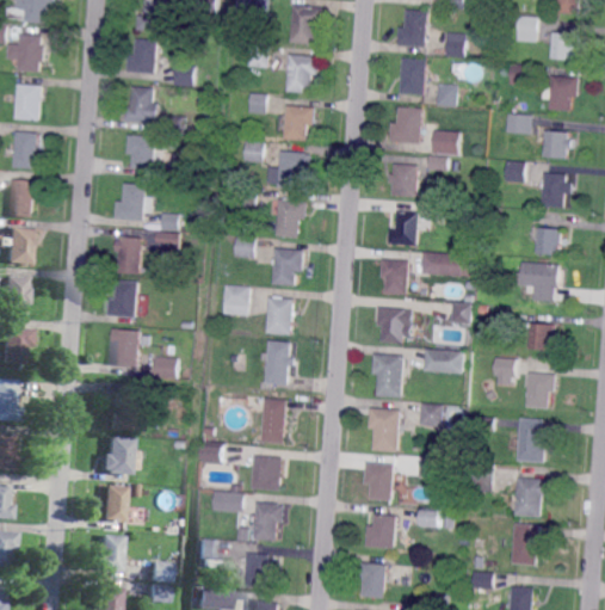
[(50,0),(50,5),(44,5),(42,24),(20,22),(22,8),(12,8),(12,0),(50,0)]
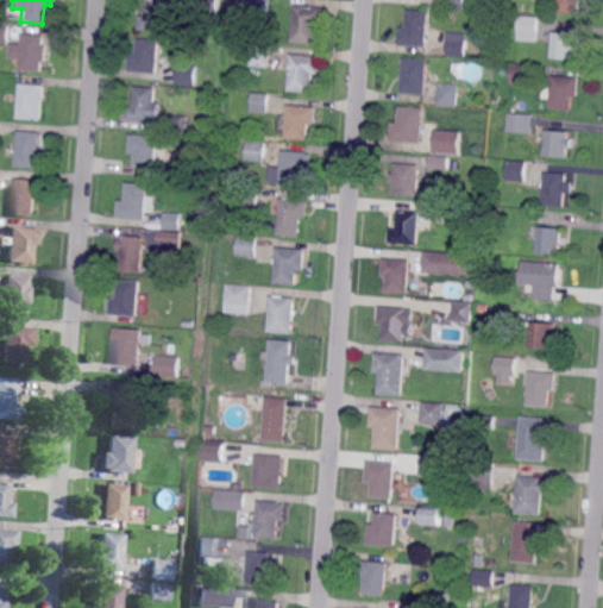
[(163,0),(161,31),(133,30),(134,13),(140,14),(140,0),(163,0)]
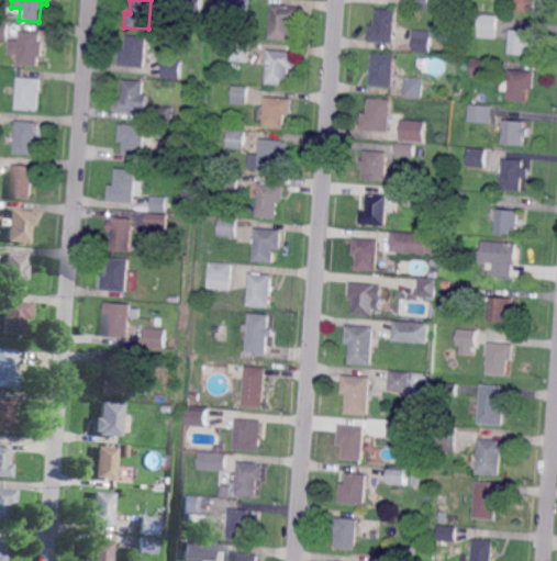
[(196,0),(196,13),(175,11),(175,0),(196,0)]
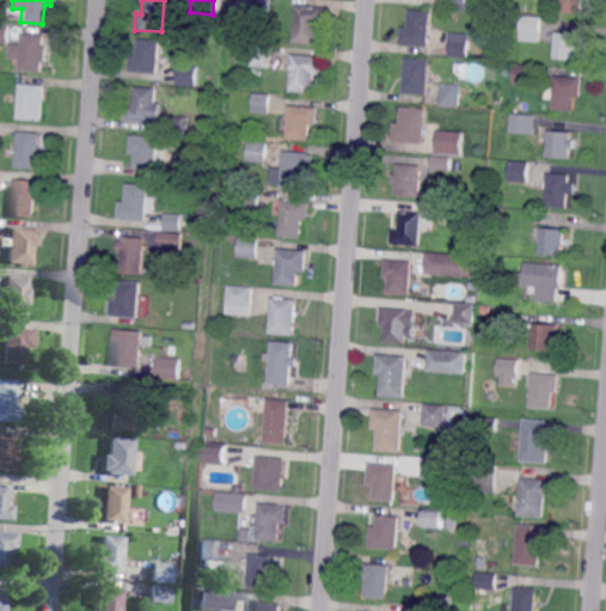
[(463,0),(463,10),(444,8),(444,0),(463,0)]
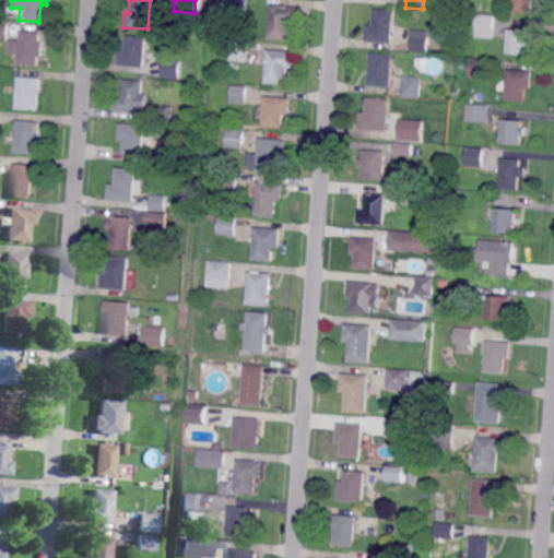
[(528,0),(528,12),(507,11),(507,0),(528,0)]
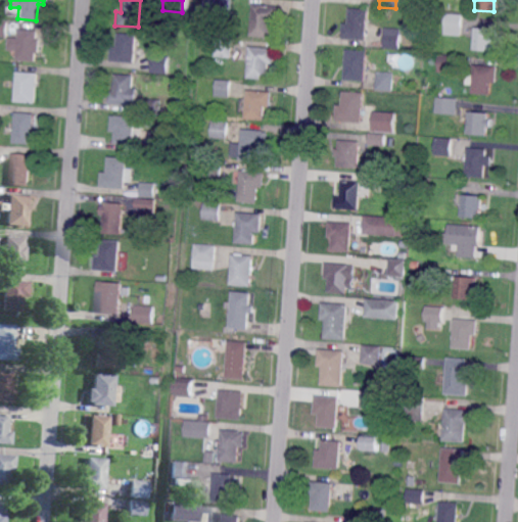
[(273,24),(268,22),(267,39),(246,37),(248,5),(275,7),(273,24)]
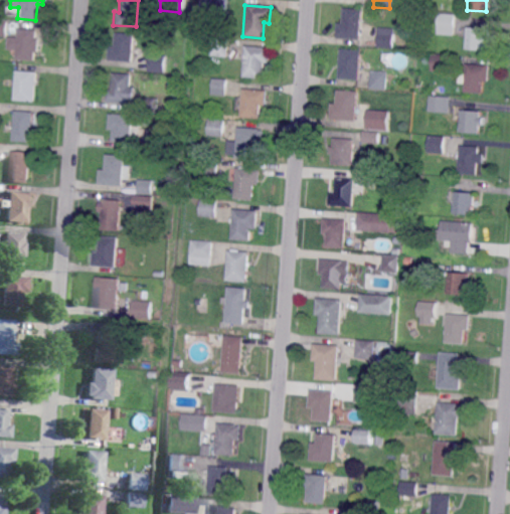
[(357,40),(333,38),(335,23),(340,23),(341,8),(359,9),(357,40)]
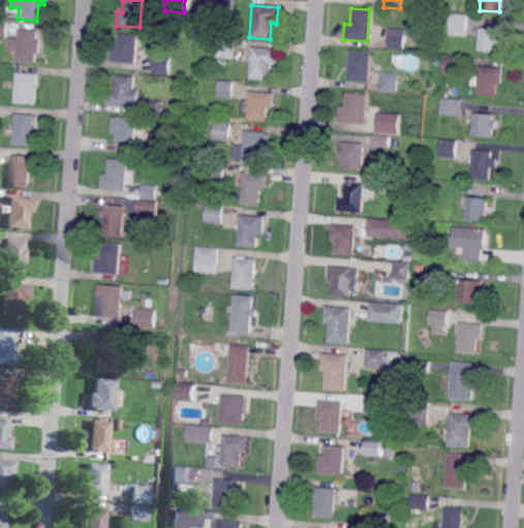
[(462,35),(445,35),(447,13),(463,14),(462,35)]
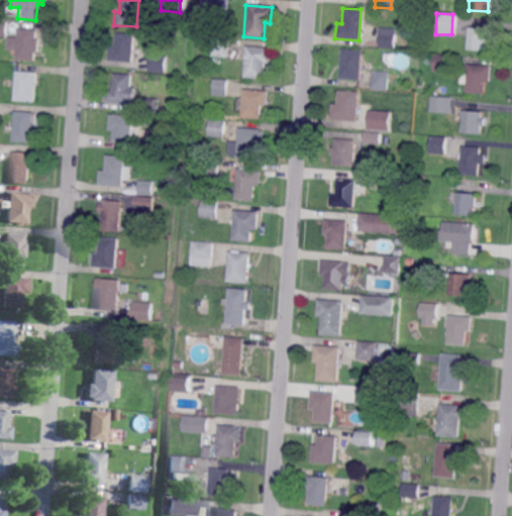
[(483,50),(464,48),(466,26),(485,28),(483,50)]
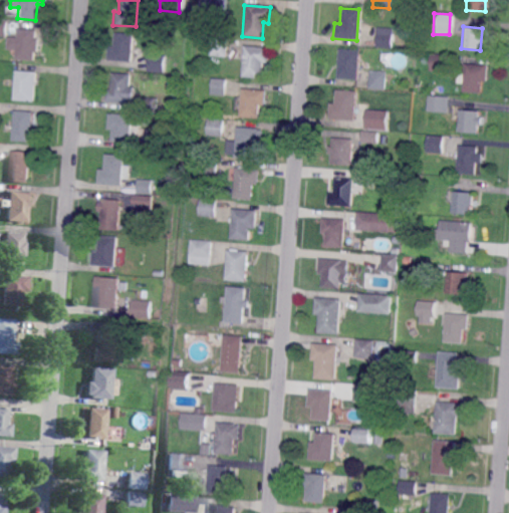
[(389,48),(372,47),(374,27),(391,28),(389,48)]
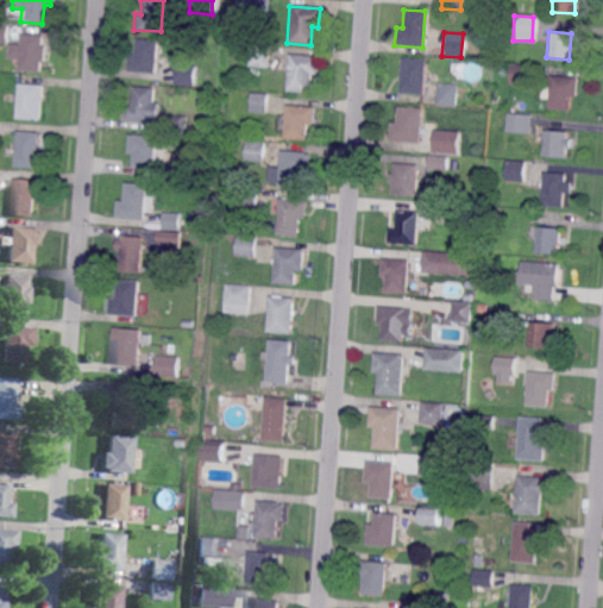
[(38,45),(41,45),(39,62),(36,62),(36,71),(13,69),(14,57),(2,57),(4,42),(16,43),(17,33),(38,35),(38,45)]
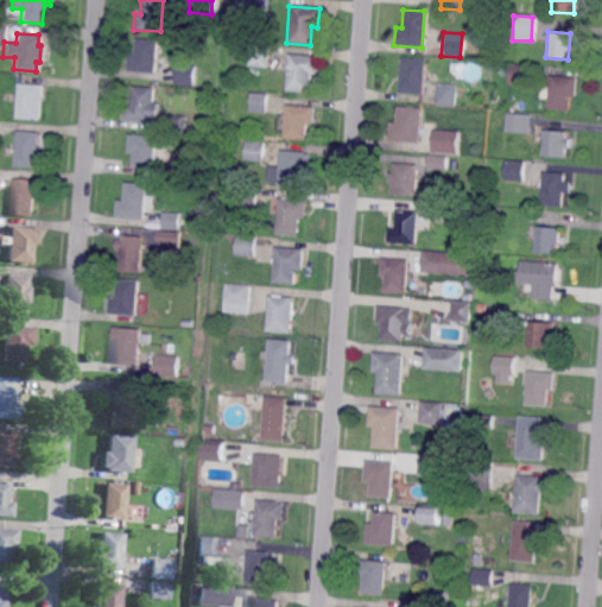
[(150,74),(121,71),(122,55),(130,55),(131,38),(152,40),(150,74)]
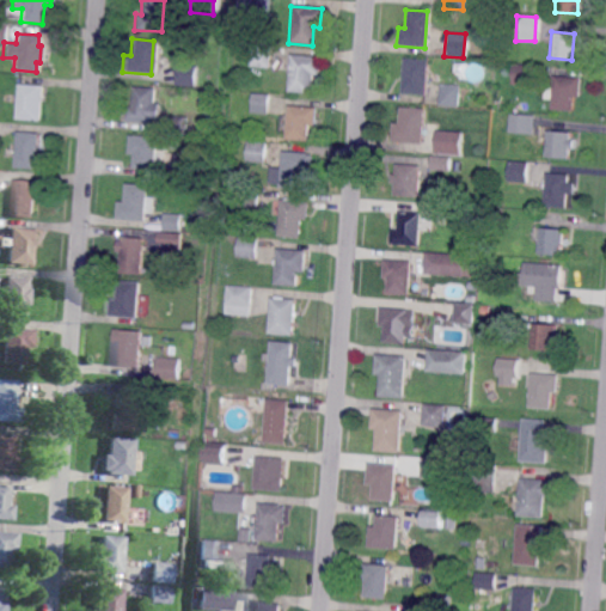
[(264,67),(246,66),(248,43),(265,44),(264,67)]
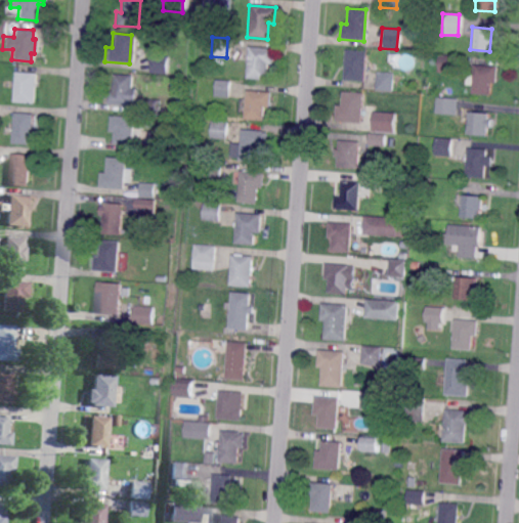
[(271,63),(265,63),(264,79),(244,78),(246,46),(272,48),(271,63)]
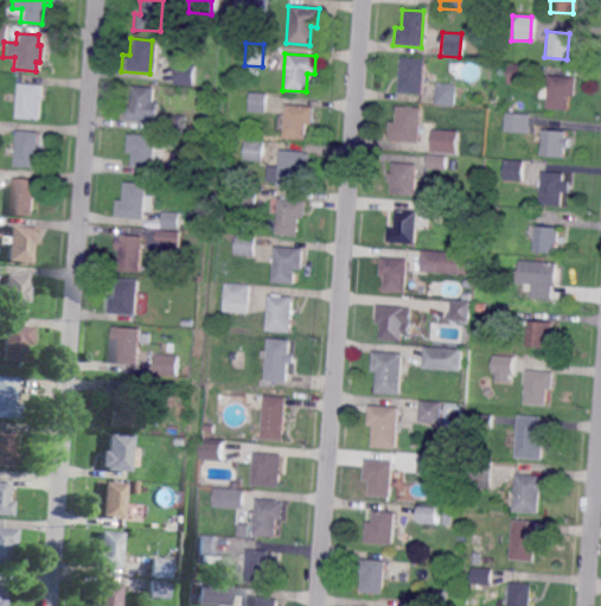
[(420,95),(395,93),(397,58),(422,61),(420,95)]
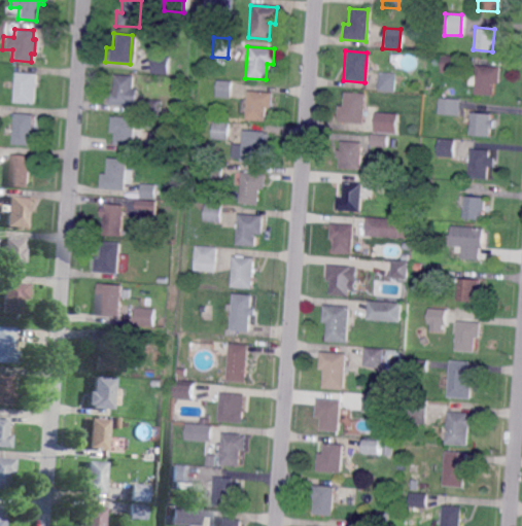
[(170,66),(165,66),(164,73),(147,72),(148,55),(165,56),(165,58),(171,59),(170,66)]
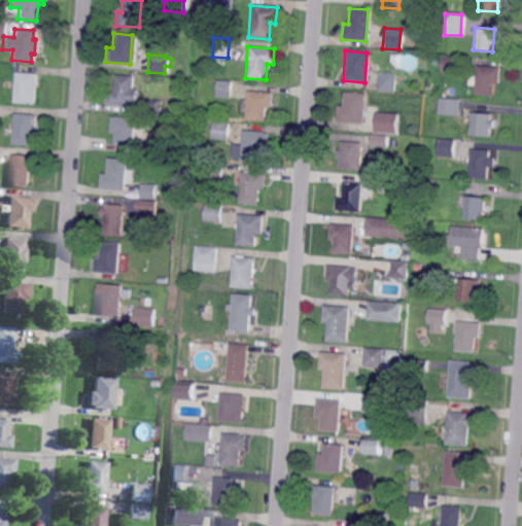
[(454,74),(438,73),(439,56),(455,56),(454,74)]
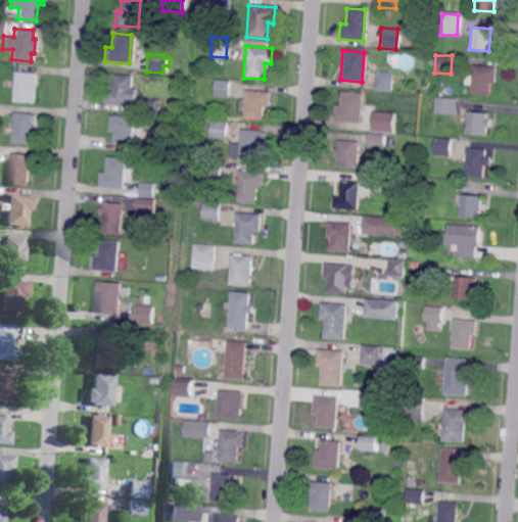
[(491,83),(487,83),(486,95),(468,93),(470,64),(493,66),(491,83)]
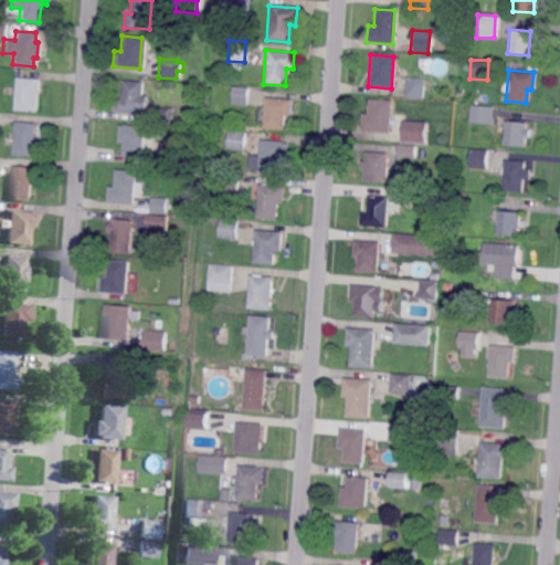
[(33,111),(10,110),(12,77),(35,79),(33,111)]
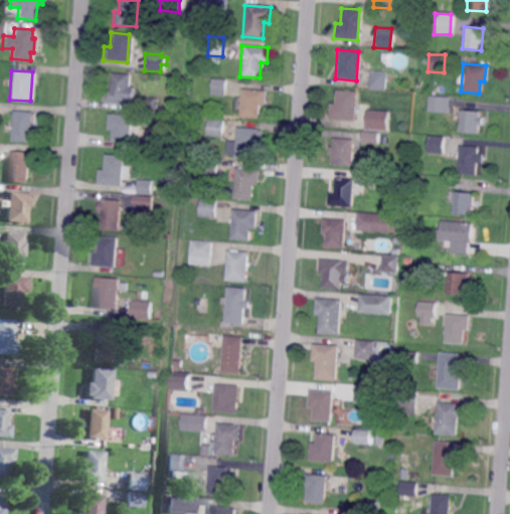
[(382,90),(366,89),(368,70),(384,71),(382,90)]
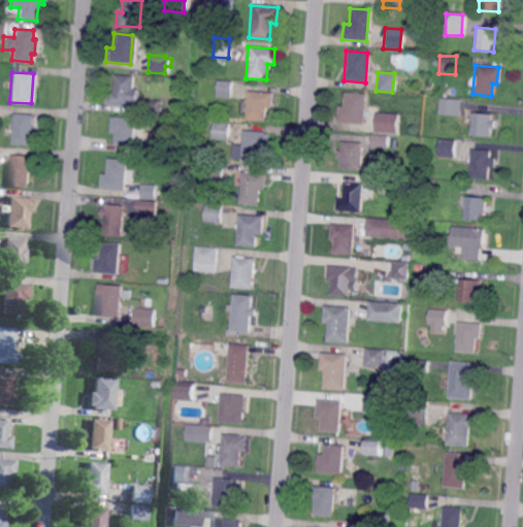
[(128,107),(105,105),(106,92),(109,92),(110,75),(130,76),(128,107)]
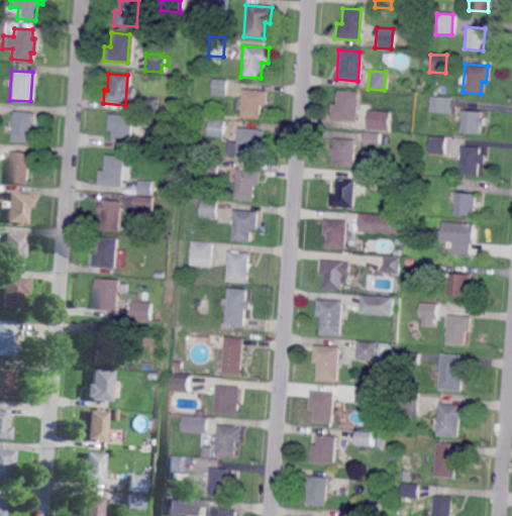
[(222,96),(208,95),(209,79),(224,80),(222,96)]
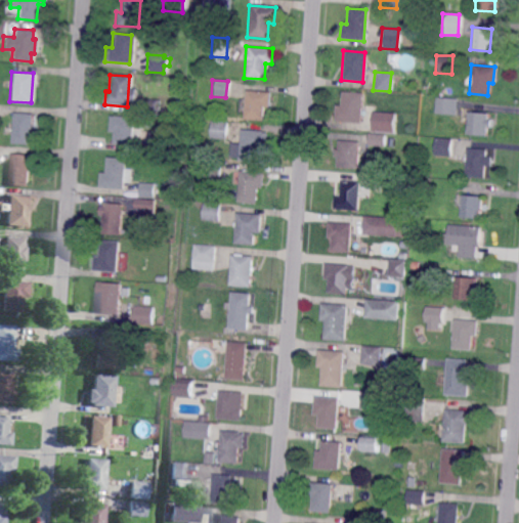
[(267,107),(262,106),(261,121),(242,119),(245,90),(268,92),(267,107)]
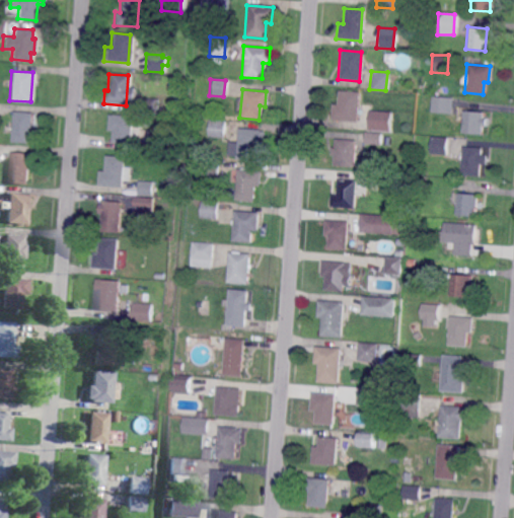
[(356,122),(336,120),(338,90),(358,91),(356,122)]
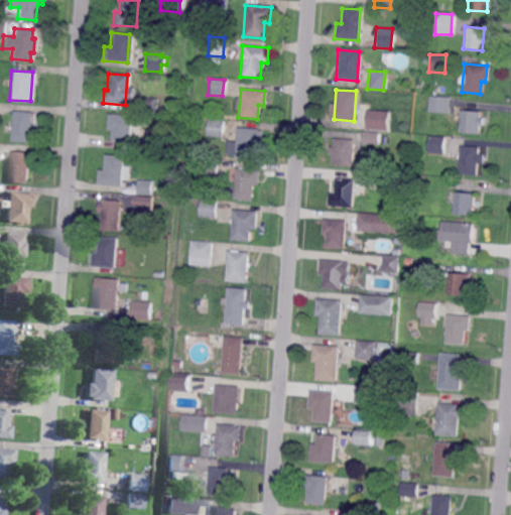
[(446,113),(425,111),(426,95),(448,97),(446,113)]
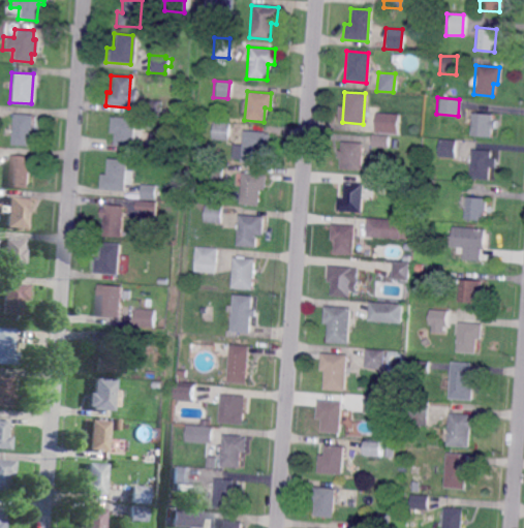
[(157,116),(139,114),(141,99),(158,100),(157,116)]
